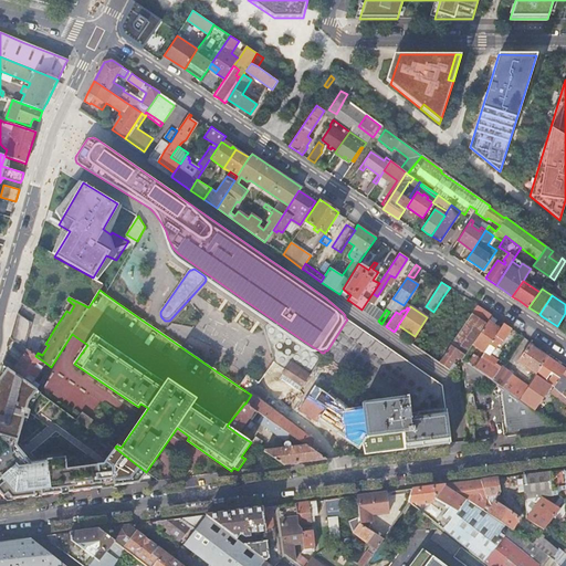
[(10,339),(14,342),(23,348),(31,322),(18,313),(10,339)]
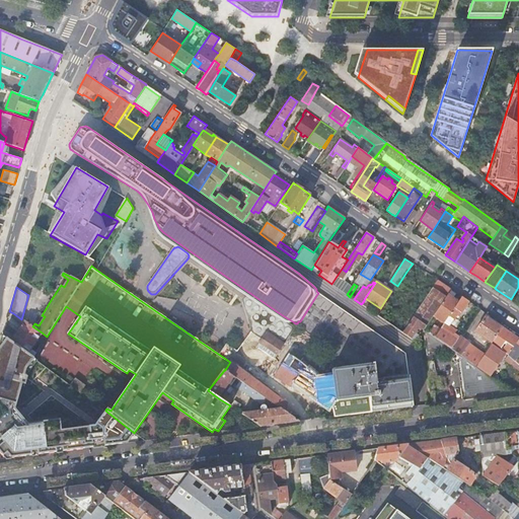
[(414,316),(427,325),(433,315),(447,295),(449,293),(445,290),(442,295),(432,288),(414,316)]
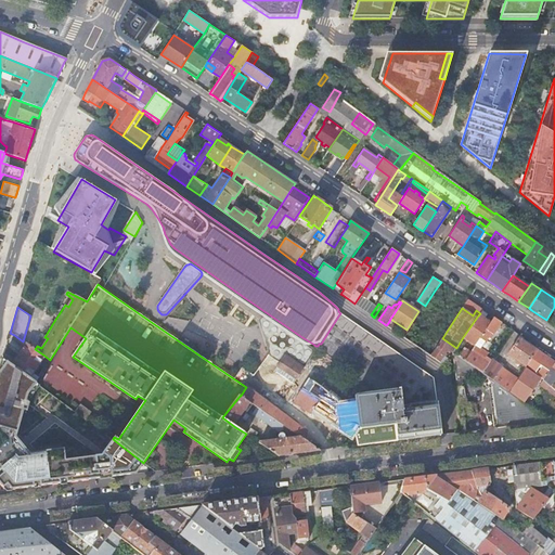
[(355,437),(357,446),(401,440),(441,435),(440,427),(439,418),(438,416),(434,378),(340,313),(339,314),(321,344),(318,349),(317,350),(324,355),(339,364),(352,373),(357,405),(359,425),(351,435),(355,437)]
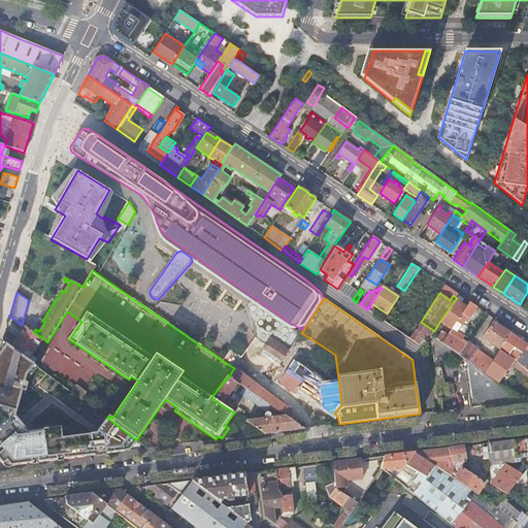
[(457,321),(466,307),(455,300),(440,321),(452,328),(457,321)]
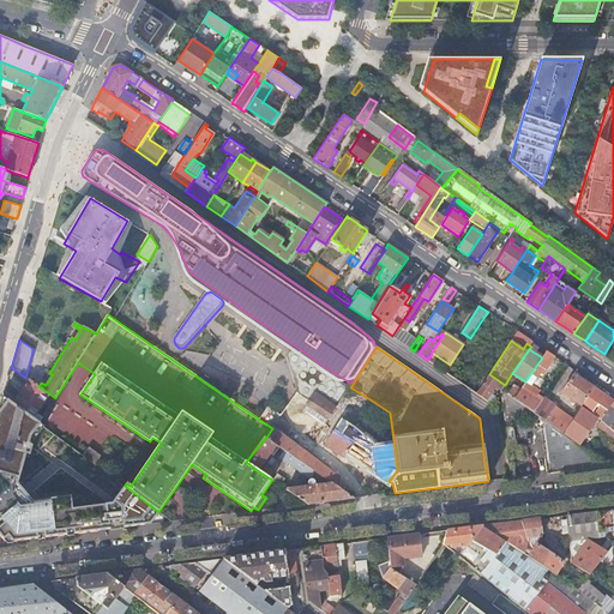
[(288,356),(299,393),(309,401),(315,392),(337,407),(337,405),(347,391),(348,390),(347,387),(347,386),(345,385),(296,350),(295,350),(294,350),(292,350),(290,351),(289,351),(288,354),(288,355),(288,356)]
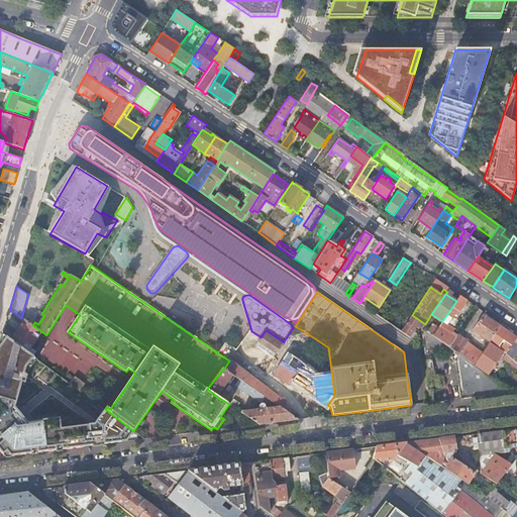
[(457,315),(467,300),(459,295),(456,301),(447,314),(449,316),(452,318),(455,314),(457,315)]
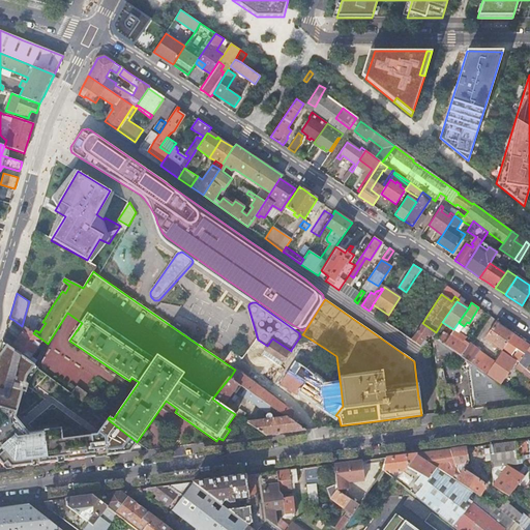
[(398,304),(386,323),(411,340),(415,333),(410,330),(400,323),(405,315),(401,312),(403,307),(398,304)]
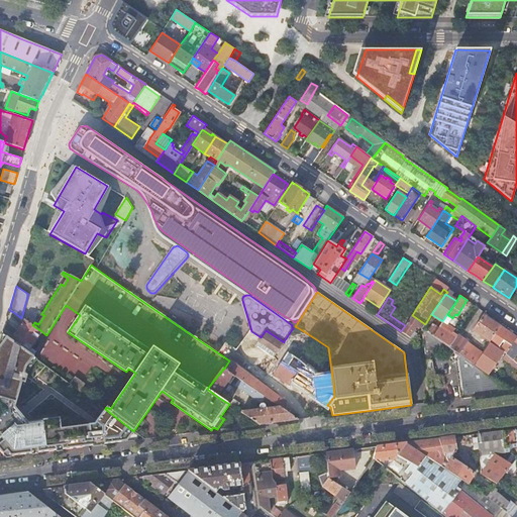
[(362,301),(359,303),(369,309),(370,307),(362,301)]
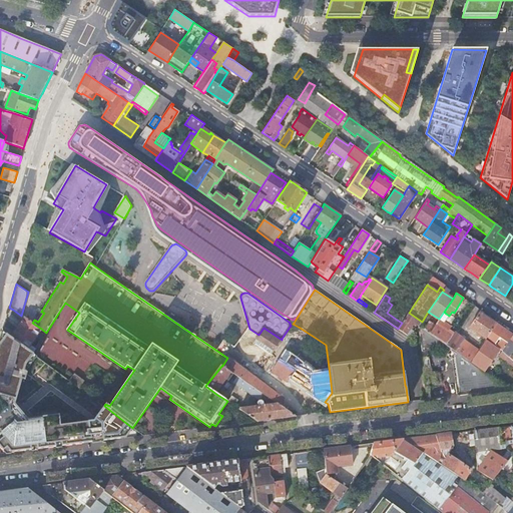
[(20,325),(18,328),(34,339),(41,329),(32,323),(21,316),(13,310),(11,314),(22,322),(20,325)]
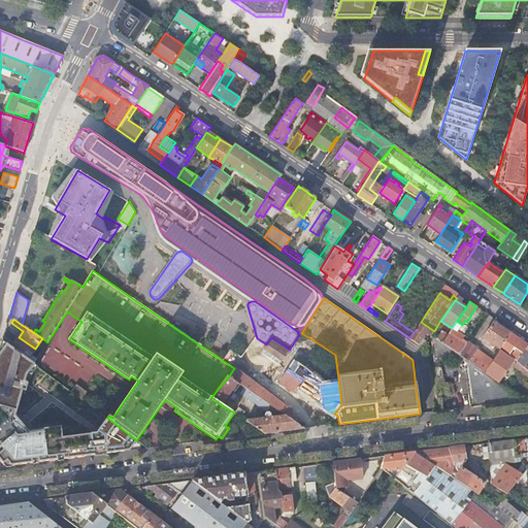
[(409,338),(418,344),(426,332),(430,335),(431,335),(434,331),(421,322),(417,327),(414,332),(409,338)]
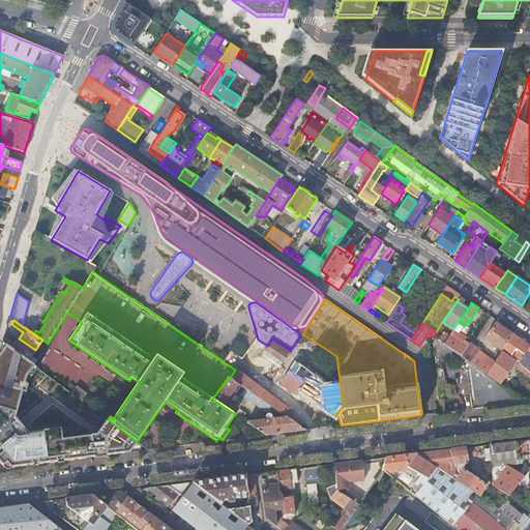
[(503,348),(512,334),(496,323),(484,339),(502,350),(503,348)]
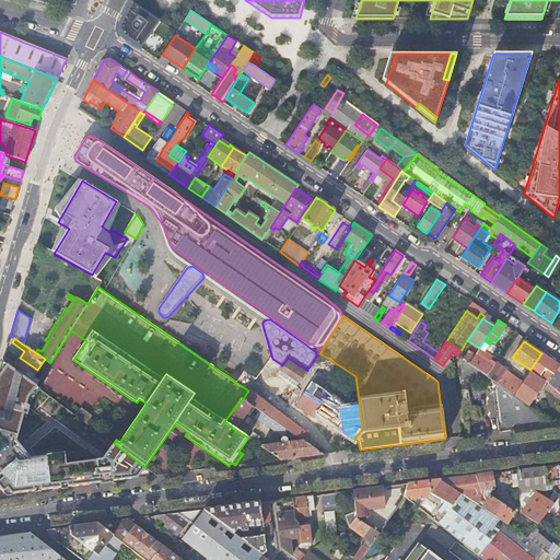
[(469,364),(482,373),(491,359),(493,357),(482,350),(479,348),(475,354),(469,364)]
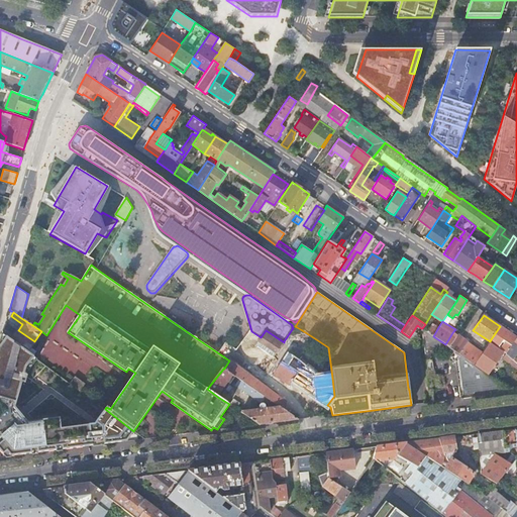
[(427,332),(433,336),(438,327),(433,324),(427,332)]
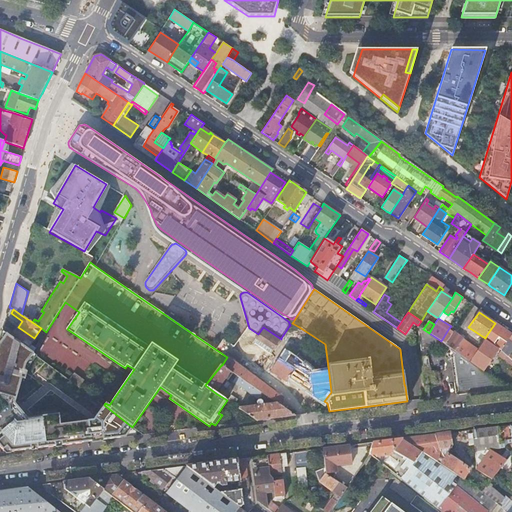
[(506,342),(511,334),(495,323),(486,336),(494,344),(498,337),(506,342)]
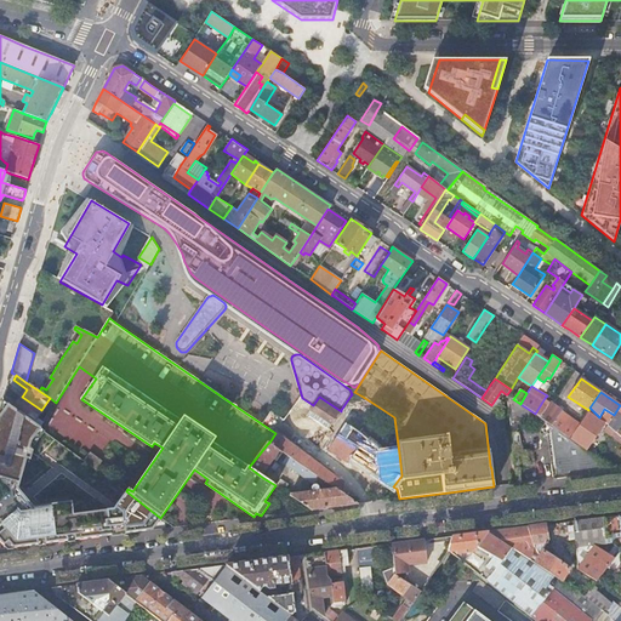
[(547,434),(553,479),(580,476),(579,468),(605,465),(569,438),(552,426),(540,417),(535,414),(520,404),(513,399),(507,394),(506,394),(511,426),(539,422),(540,434),(547,434)]
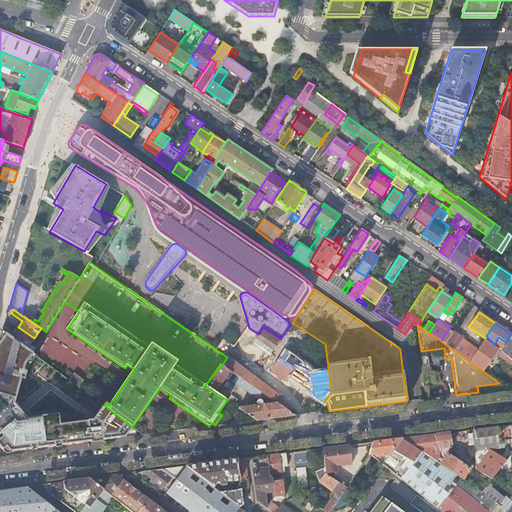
[(5,327),(4,331),(33,353),(35,348),(30,344),(34,338),(18,327),(13,333),(5,327)]
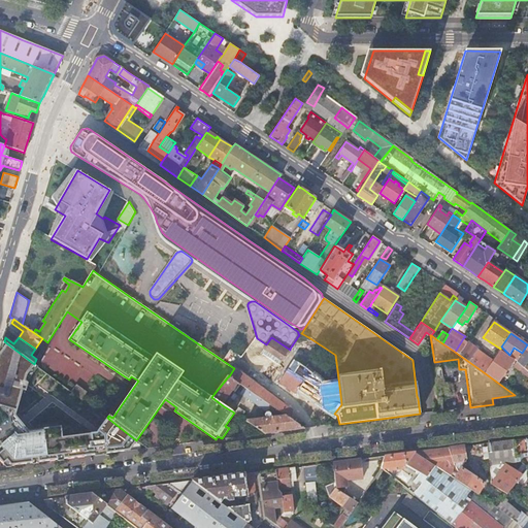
[(298,389),(334,414),(341,404),(339,386),(329,387),(319,378),(321,375),(309,368),(323,347),(308,337),(298,354),(290,349),(290,350),(271,337),(266,344),(257,338),(256,338),(241,358),(296,394),(298,389)]
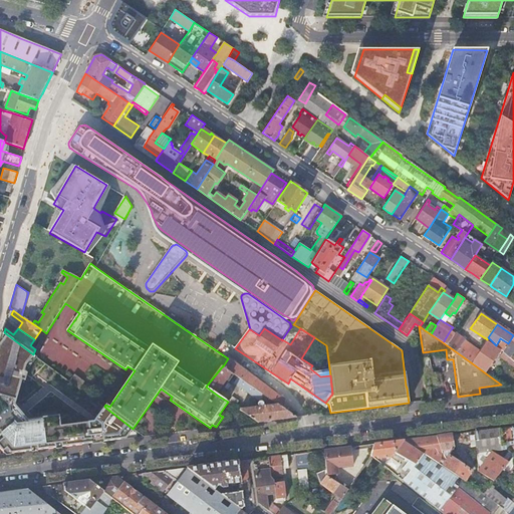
[(443,342),(447,345),(455,332),(451,329),(443,342)]
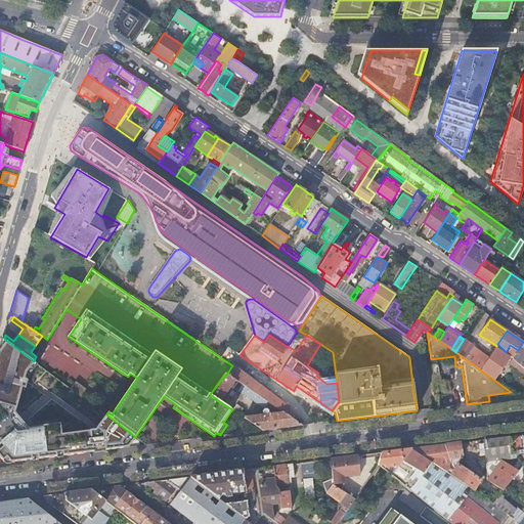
[(20,381),(35,362),(34,361),(4,339),(2,338),(0,346),(0,444),(2,448),(0,449),(0,456),(4,463),(19,461),(128,447),(135,437),(106,415),(95,430),(61,434),(60,424),(28,428),(11,416),(18,390),(22,391),(25,382),(20,381)]
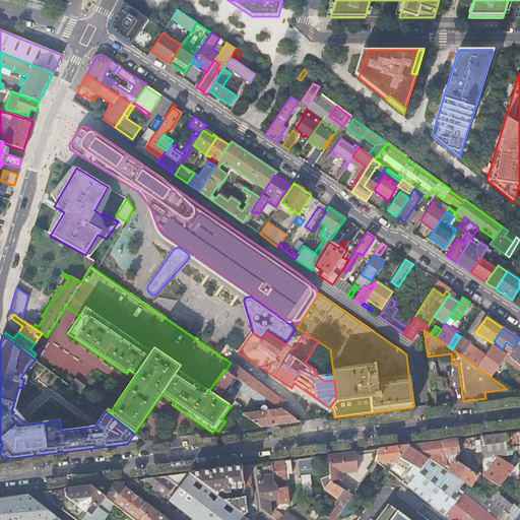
[(452,349),(462,356),(470,344),(460,336),(452,349)]
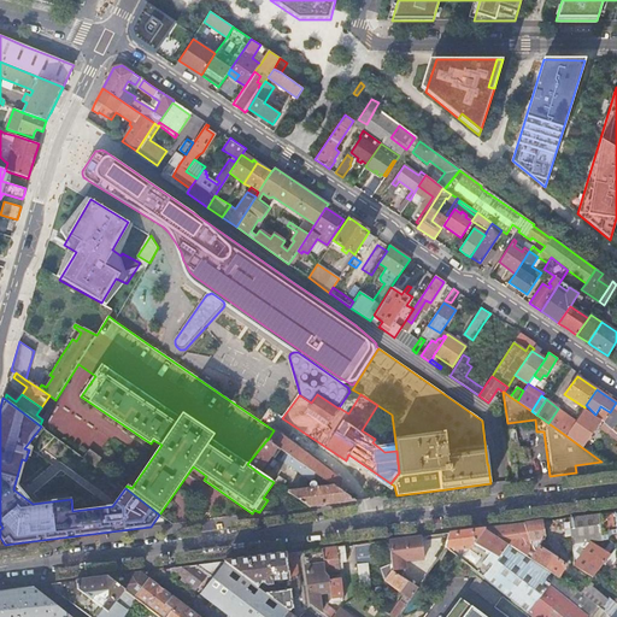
[(610,412),(604,422),(616,434),(616,425),(616,424),(616,423),(616,400),(616,403),(610,412)]
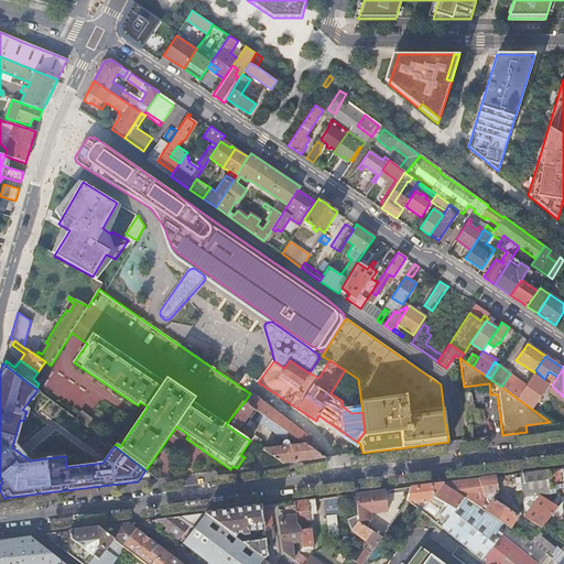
[(501,387),(517,398),(525,384),(510,373),(501,387)]
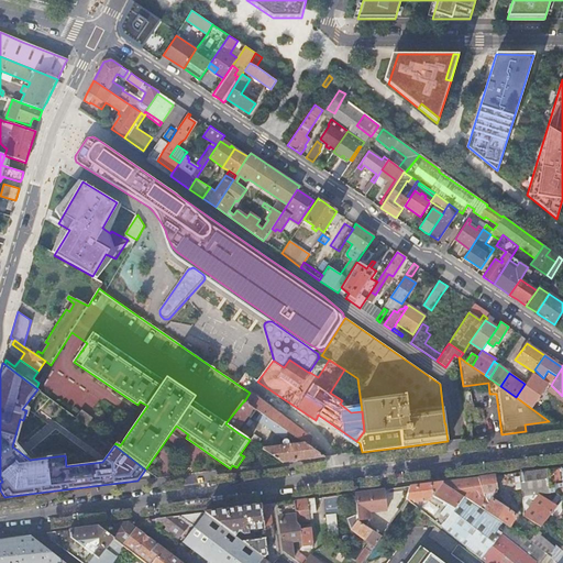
[(531,406),(547,384),(532,374),(518,397),(531,406)]
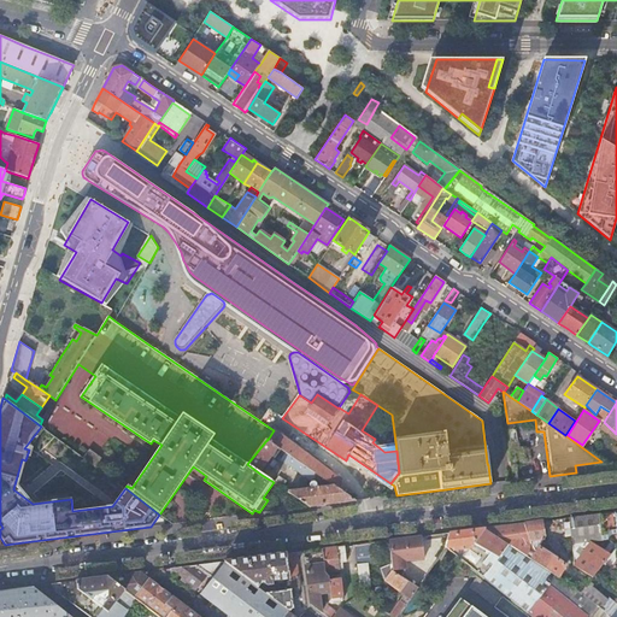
[(616,434),(604,422),(599,427),(616,440),(616,434)]
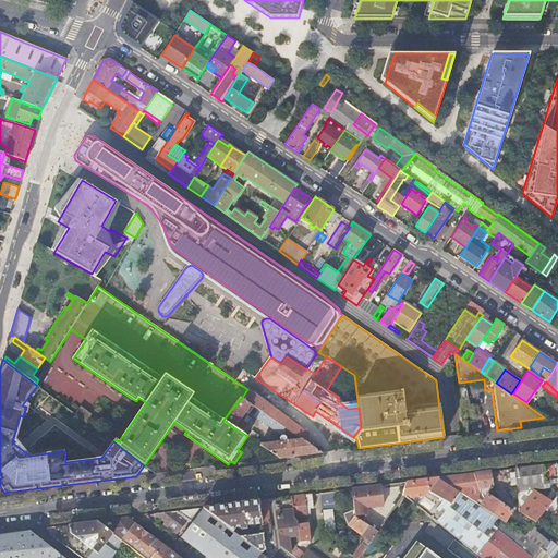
[(249,388),(247,389),(242,398),(255,407),(259,410),(306,441),(308,431),(249,388)]
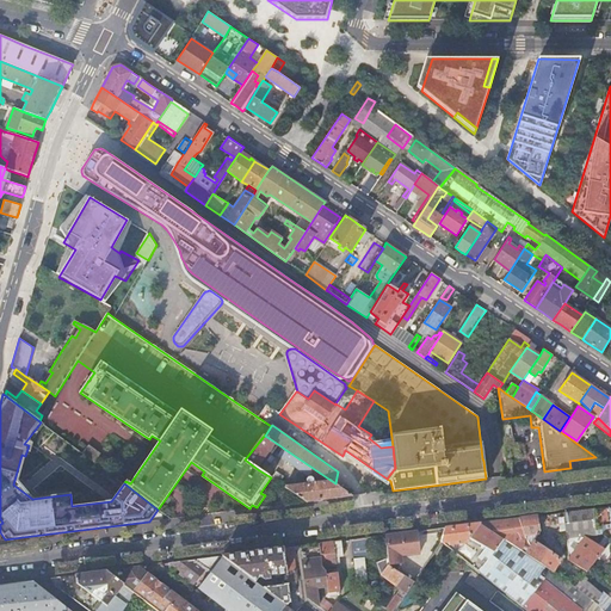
[(259,470),(279,445),(265,436),(265,434),(245,460),(259,470)]
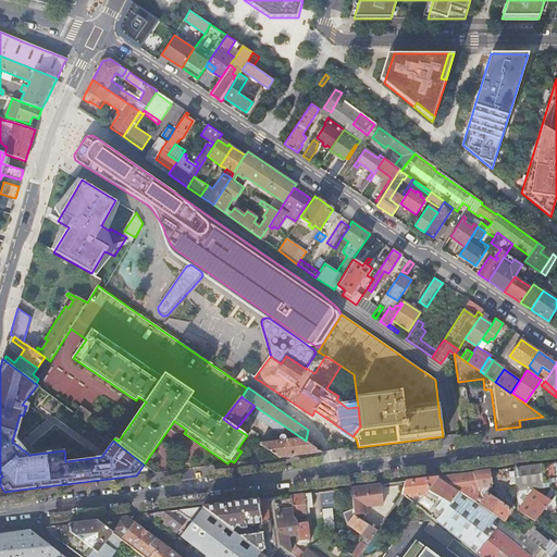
[(79,406),(75,412),(86,421),(90,413),(79,406)]
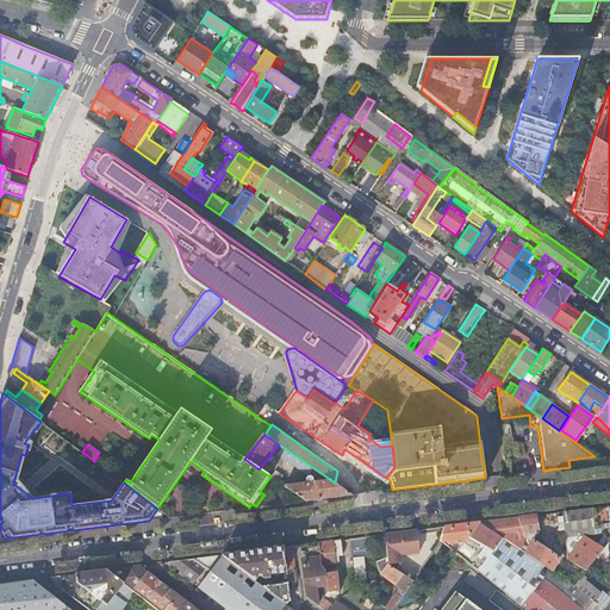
[(352,495),(335,483),(284,448),(280,455),(309,474),(311,473),(315,475),(315,477),(312,478),(311,477),(307,477),(306,479),(307,483),(284,486),(305,500),(332,498),(352,495)]
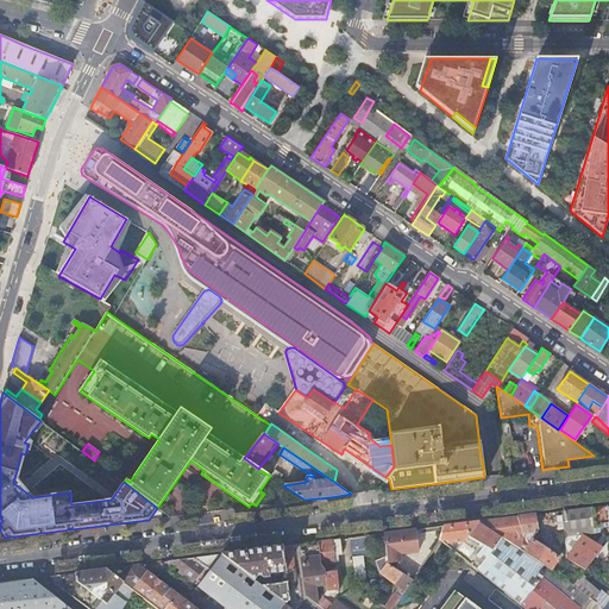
[(567,459),(569,466),(603,462),(594,456),(567,459)]
